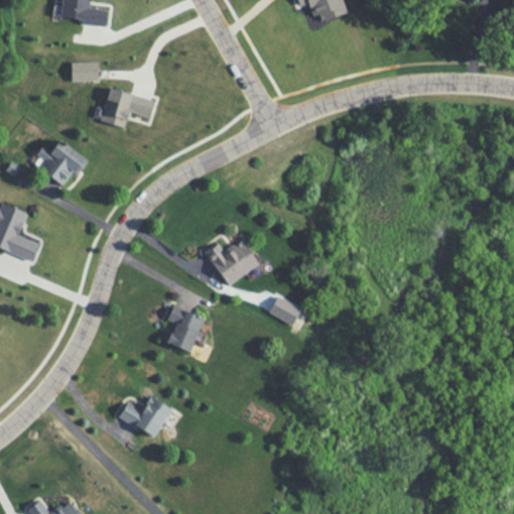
[(106,27),(108,10),(90,8),(90,0),(62,0),(60,17),(83,20),(83,24),(106,27)]
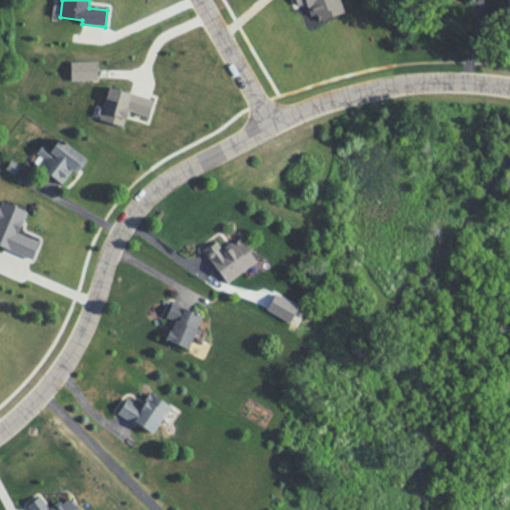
[(344,14),(339,0),(294,0),(297,6),(306,4),(310,17),(316,15),(318,21),(344,14)]
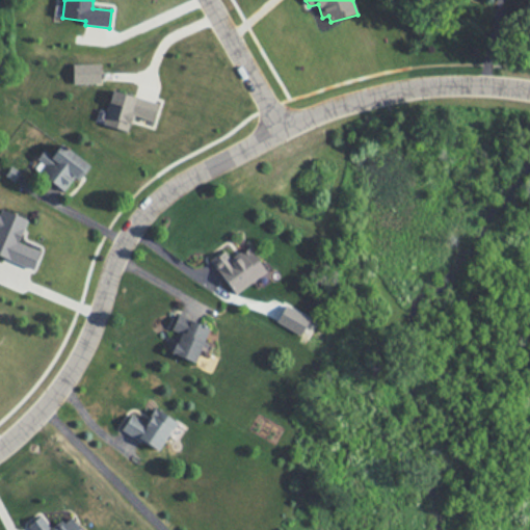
[(75,84),(102,84),(102,64),(74,64),(75,84)]
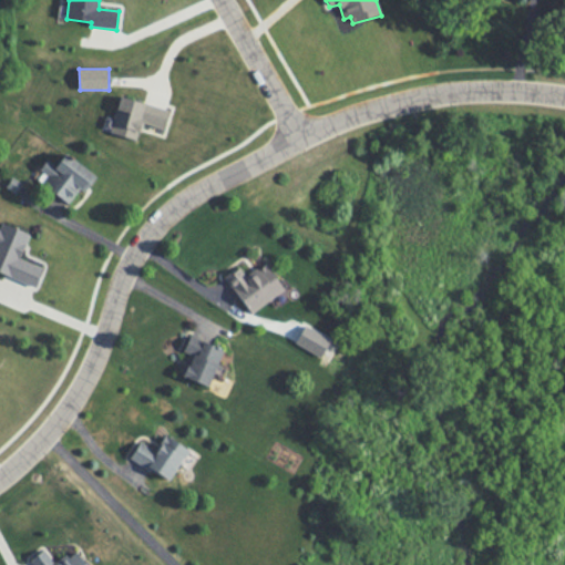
[(112,134),(139,141),(143,124),(165,130),(170,110),(121,98),(112,134)]
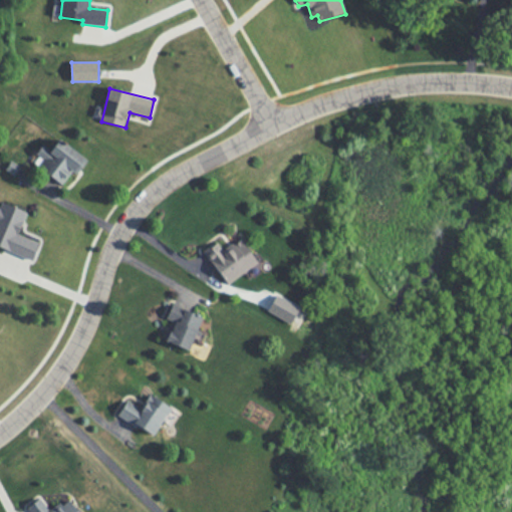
[(63,185),(73,172),(78,175),(88,160),(59,141),(51,151),(43,145),(37,155),(44,160),(38,168),(63,185)]
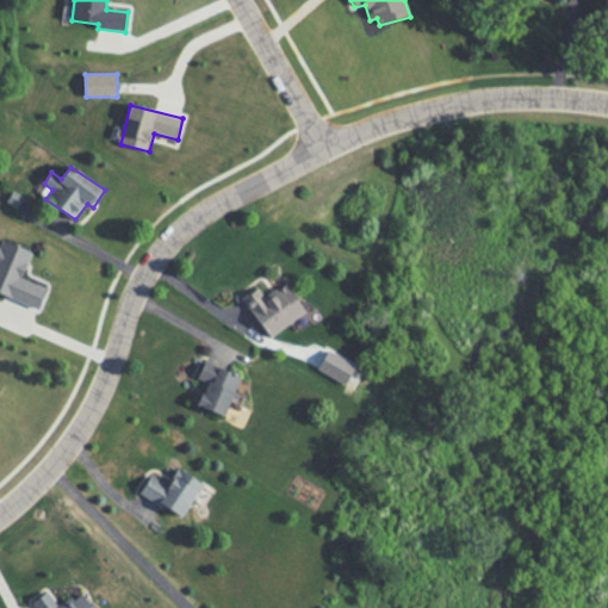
[(32,252),(2,241),(0,248),(0,247),(0,295),(39,309),(47,289),(22,279),(32,252)]
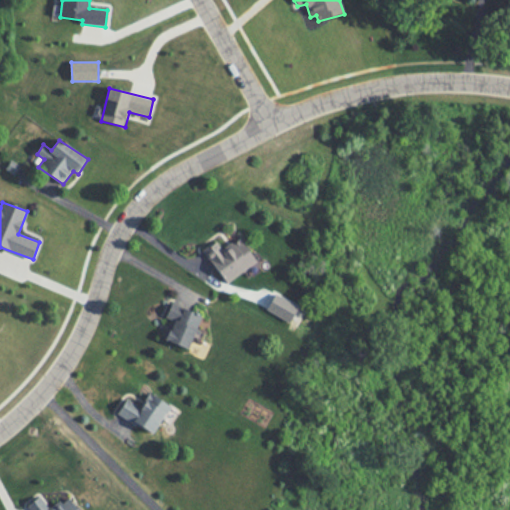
[(203,250),(226,284),(257,263),(240,238),(222,250),(216,241),(203,250)]
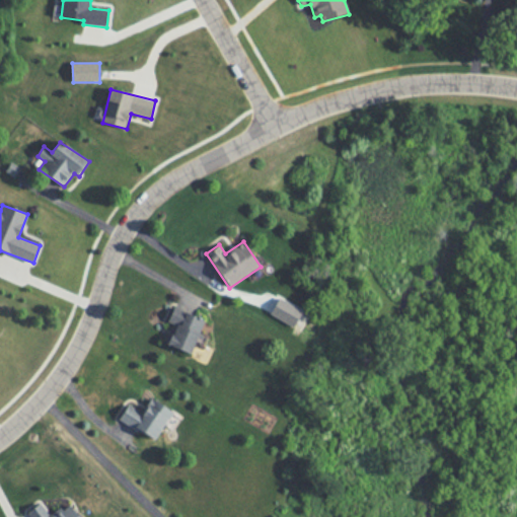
[(270,315),(293,327),(302,311),(279,298),(270,315)]
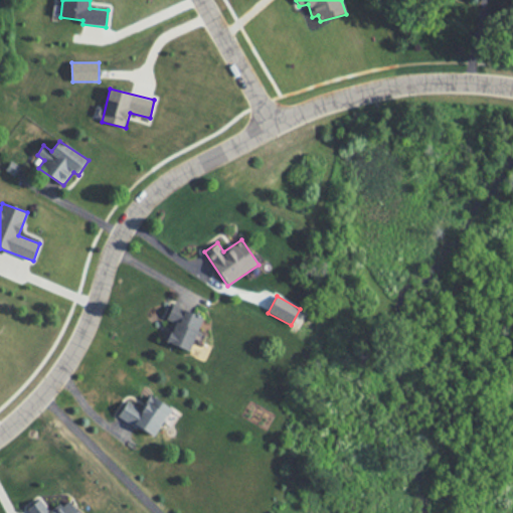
[(189,352),(203,318),(172,306),(166,320),(174,323),(166,343),(189,352)]
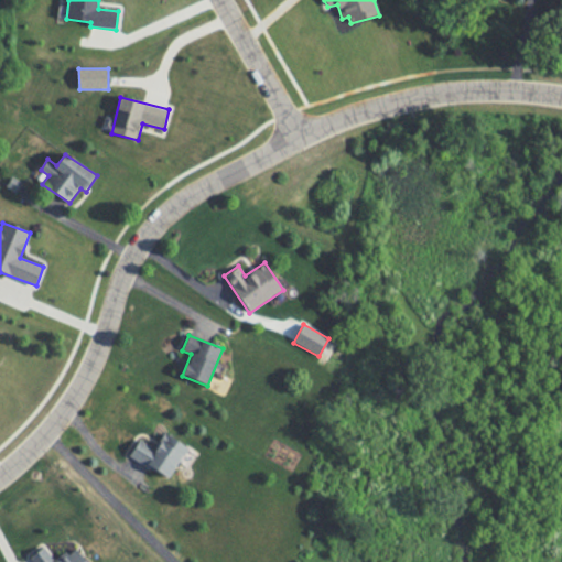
[(130,456),(168,479),(187,447),(164,433),(154,449),(140,440),(130,456)]
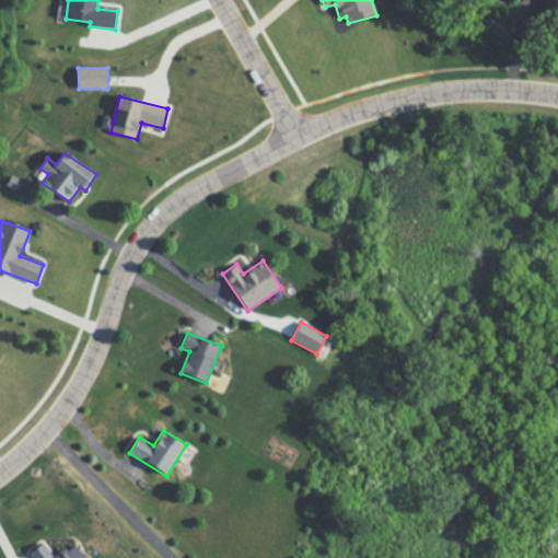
[(83,557),(76,546),(68,551),(66,549),(55,557),(53,557),(44,544),(28,554),(31,557),(83,557)]
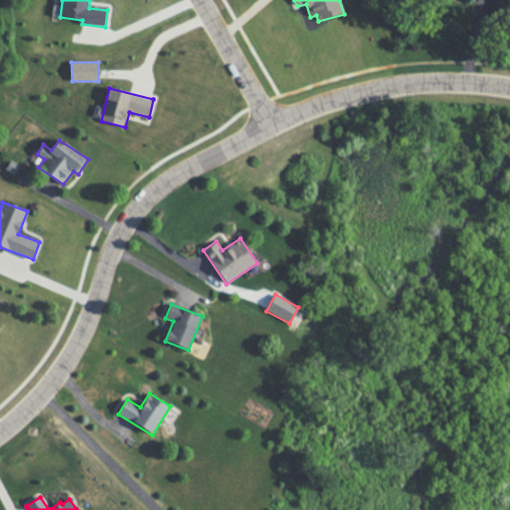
All buildings are outlined.
